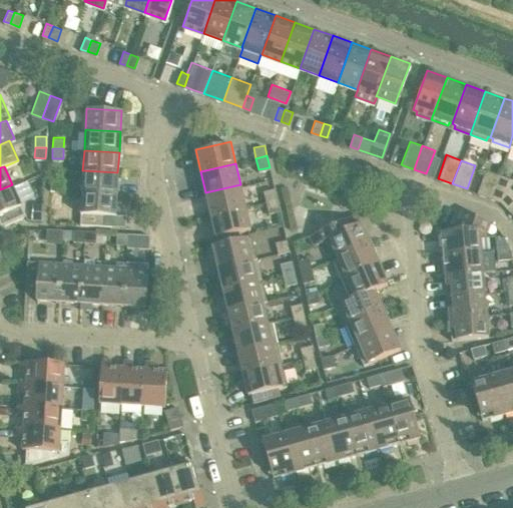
[(491,197),(499,173),(485,168),(477,192),(491,197)]
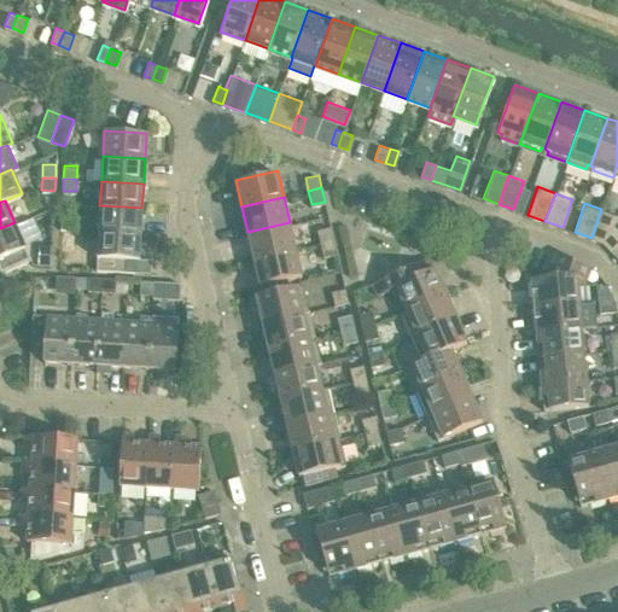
[(140,232),(141,208),(99,205),(98,229),(140,232)]
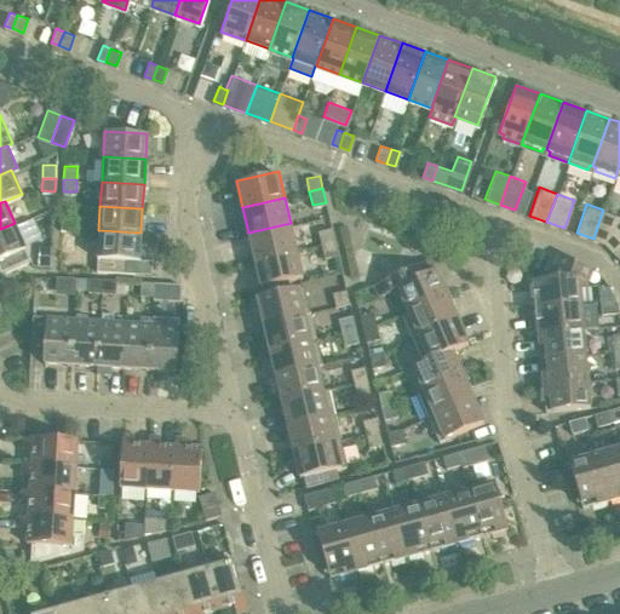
[(603,242),(619,216),(603,210),(593,239),(603,242)]
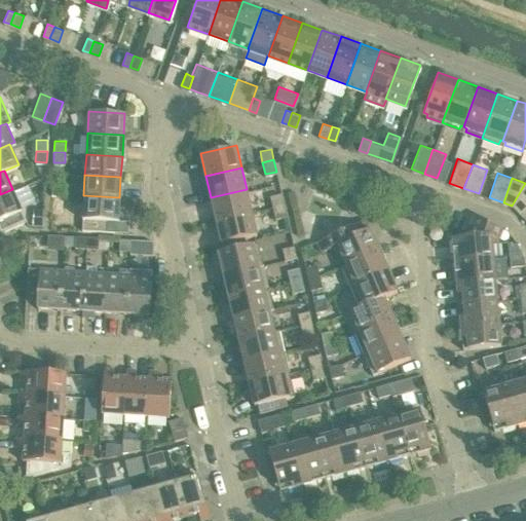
[(62,194),(63,183),(51,182),(51,193),(62,194)]
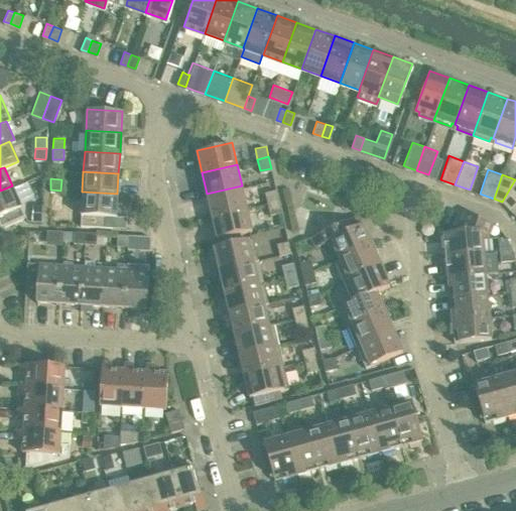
[(515,203),(515,179),(502,202),(510,210),(515,203)]
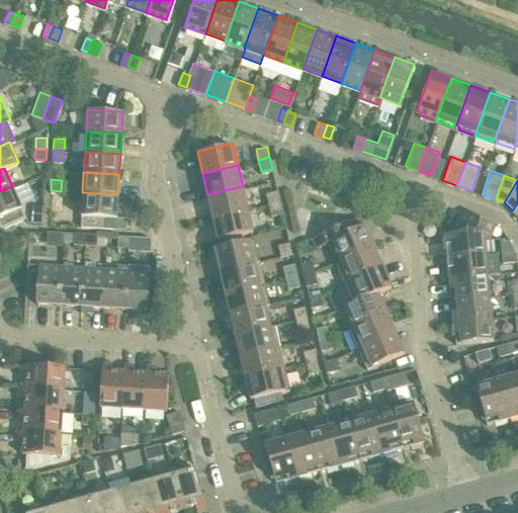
[(0,227),(0,228),(25,217),(12,186),(0,191),(0,227)]
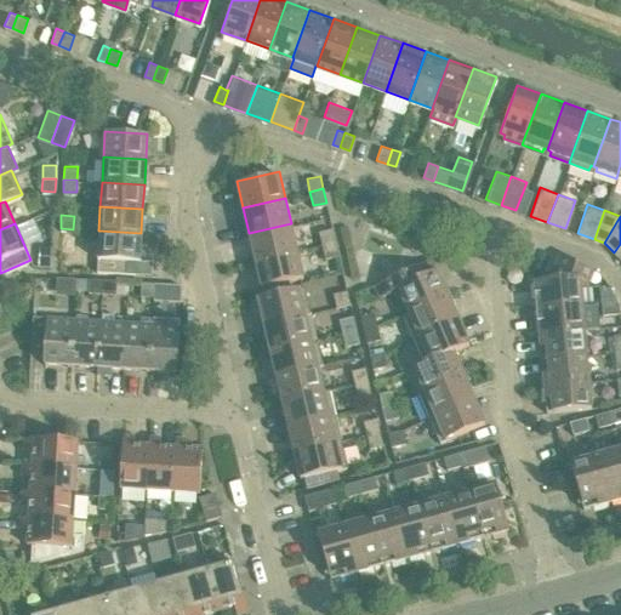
[(255,258),(297,249),(291,223),(249,233),(255,258)]
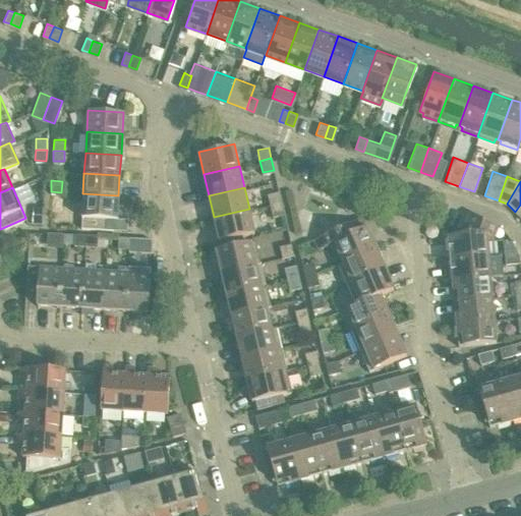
[(270,204),(281,201),(279,189),(267,192),(270,204)]
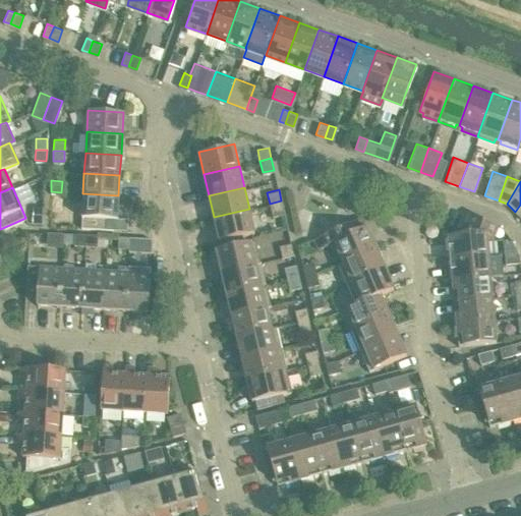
[(117,217),(118,195),(82,193),(80,227),(105,228),(106,217),(117,217)]
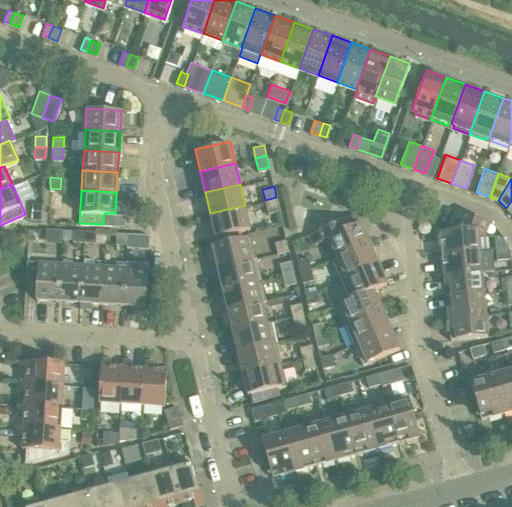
[(268,211),(279,209),(276,197),(265,200),(268,211)]
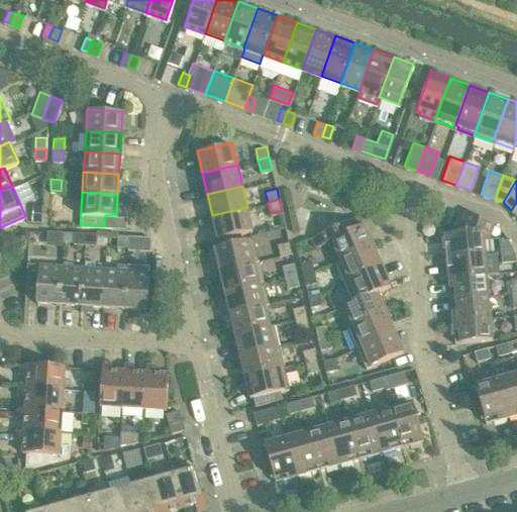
[(42,220),(43,204),(32,203),(31,216),(31,219),(42,220)]
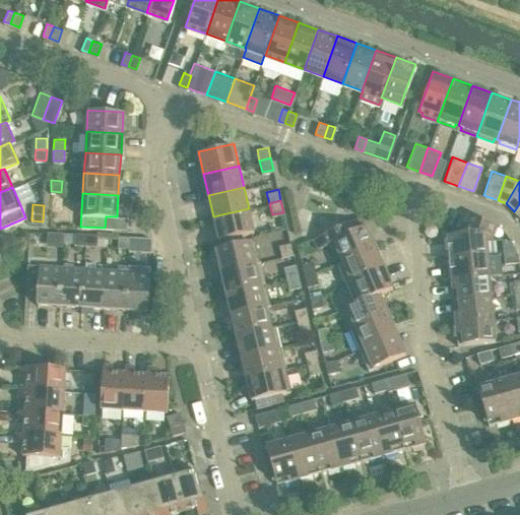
[(218,239),(254,231),(249,208),(213,216),(218,239)]
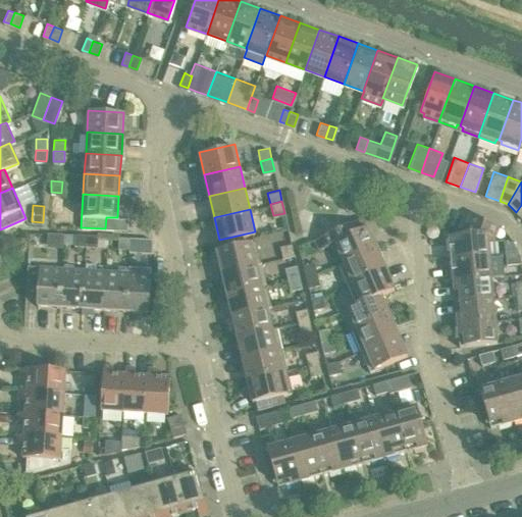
[(493,233),(498,222),(470,213),(463,231),(449,234),(451,256),(488,253),(486,230),(493,233)]
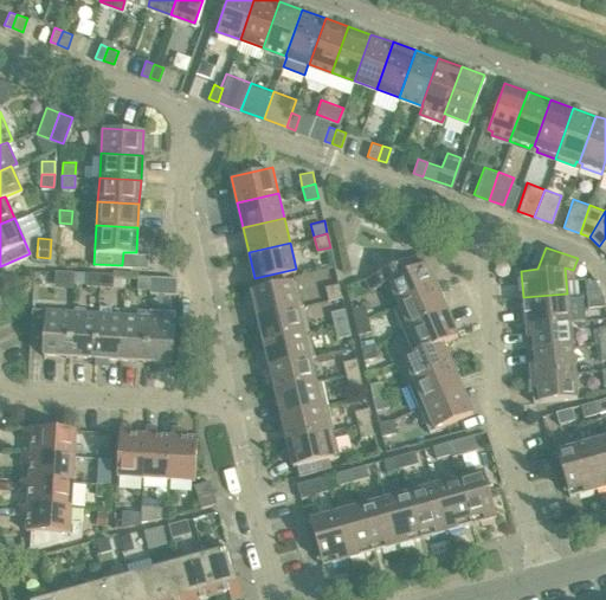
[(426,262),(417,266),(412,256),(366,276),(371,286),(382,282),(393,304),(437,285),(426,262)]
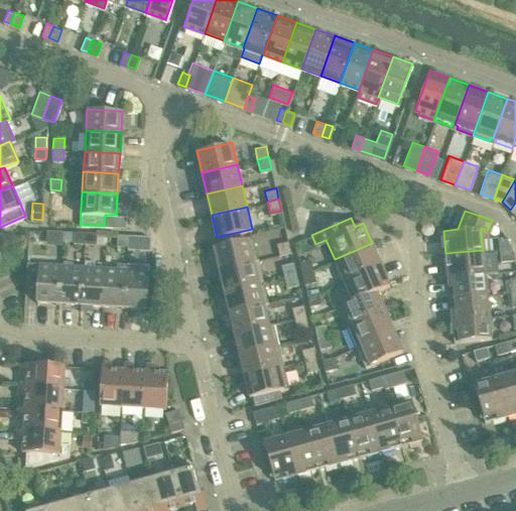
[(84,242),(85,230),(74,230),(74,241),(84,242)]
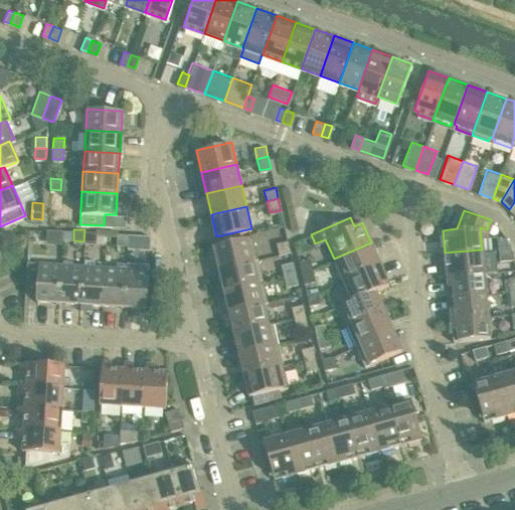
[(96,242),(97,230),(84,229),(83,241),(96,242)]
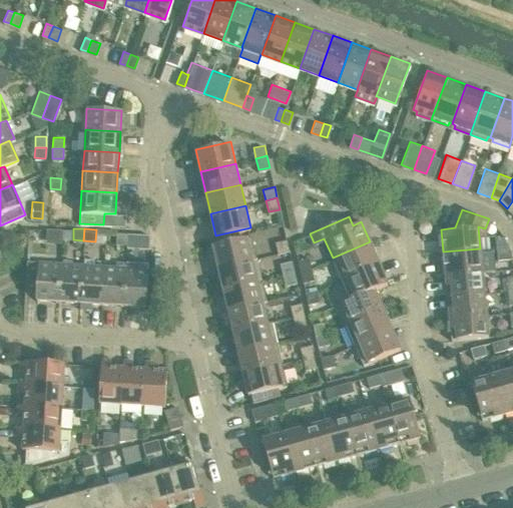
[(126,243),(127,232),(116,231),(116,242),(126,243)]
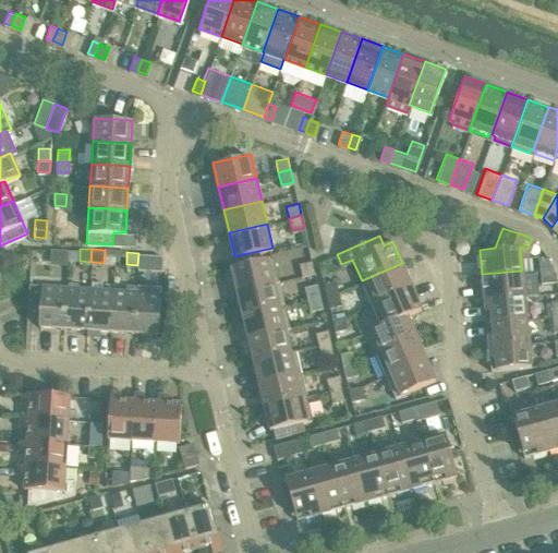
[(161,269),(162,254),(138,253),(137,265),(137,268),(161,269)]
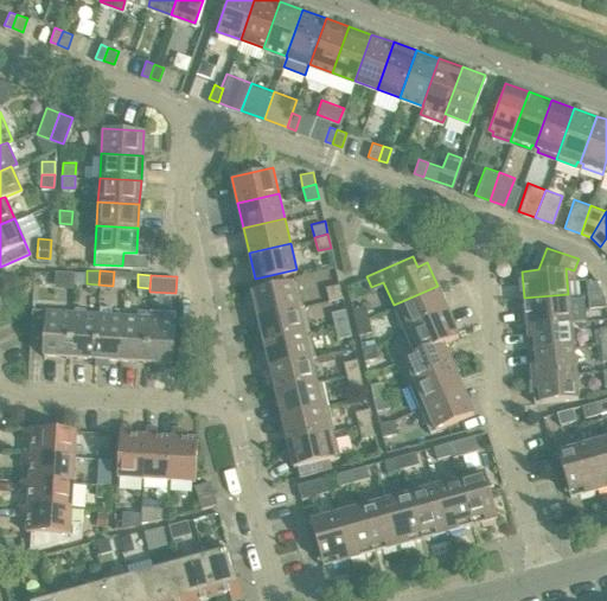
[(304,304),(298,277),(251,288),(257,314),(304,304)]
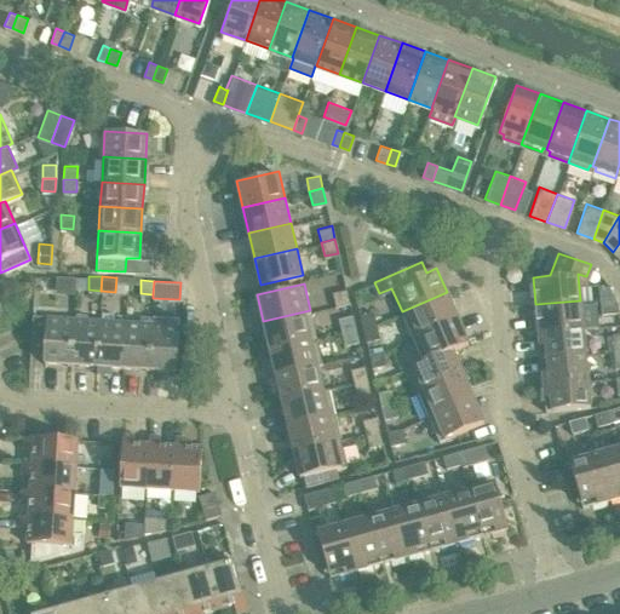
[(614,299),(613,294),(607,283),(598,285),(600,300),(614,299)]
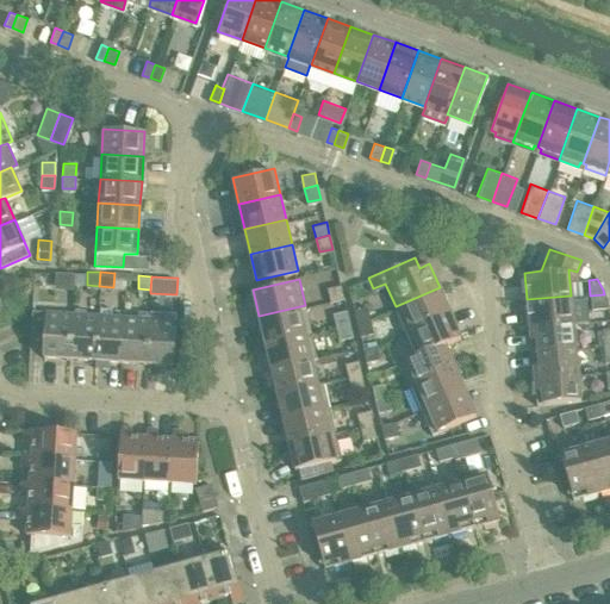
[(330,300),(343,297),(341,284),(328,287),(330,300)]
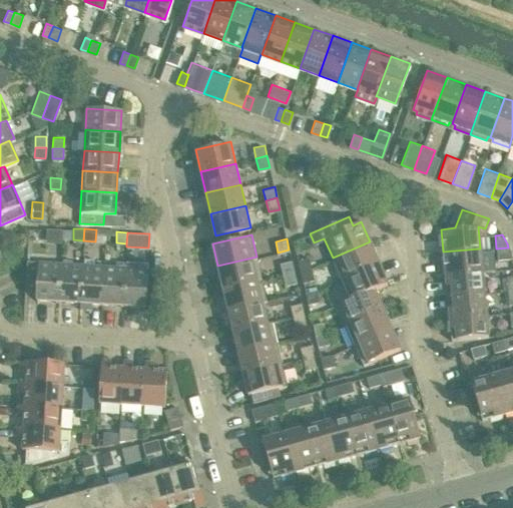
[(342,279),(378,262),(370,241),(333,258),(342,279)]
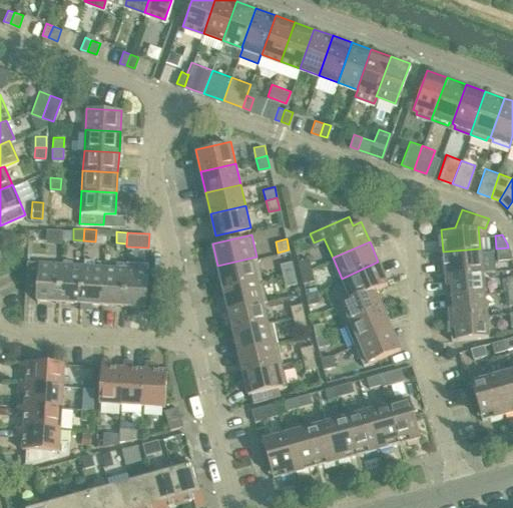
[(511,257),(510,252),(508,247),(496,248),(497,259),(511,257)]
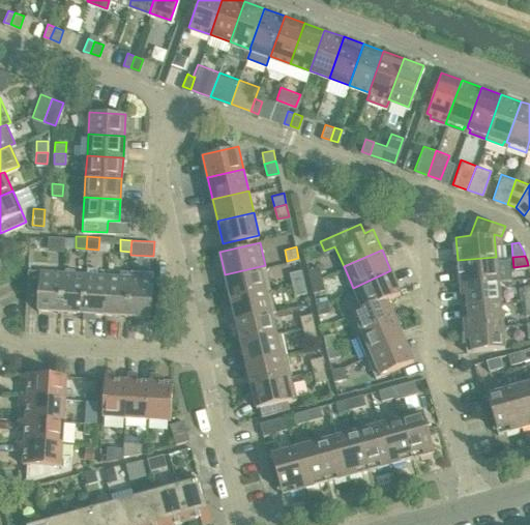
[(460,283),(498,279),(496,257),(458,260),(460,283)]
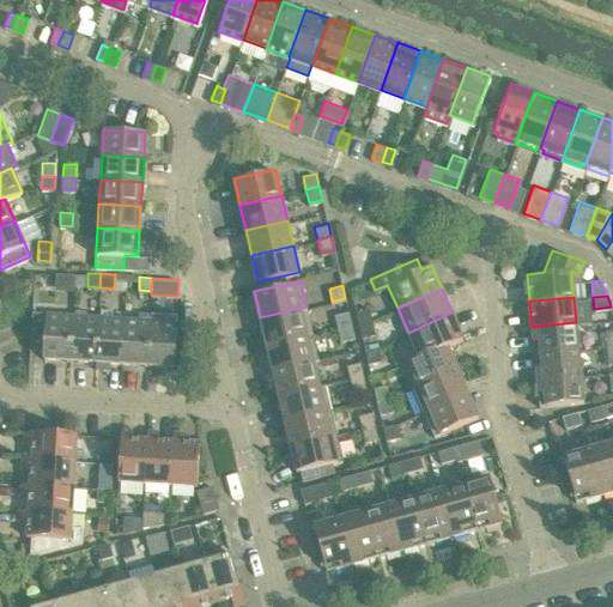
[(96,360),(95,368),(109,369),(109,362),(121,362),(123,316),(113,315),(113,308),(102,307),(101,315),(98,315),(95,360),(96,360)]
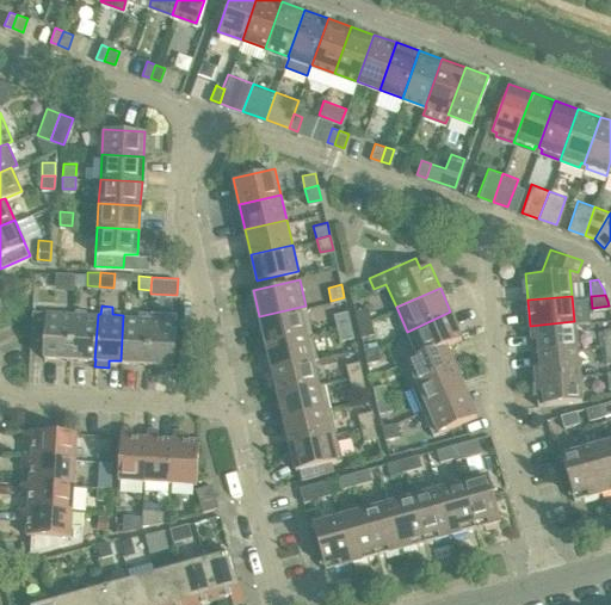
[(265,343),(312,331),(306,306),(259,316),(265,343)]
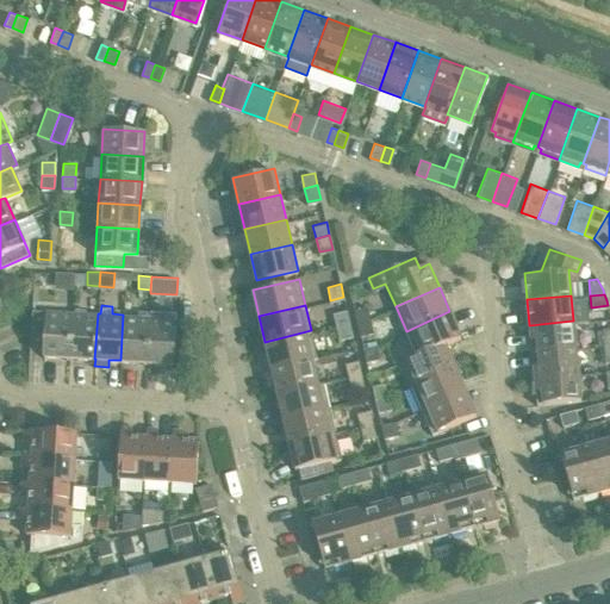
[(358,321),(371,318),(367,305),(354,307),(358,321)]
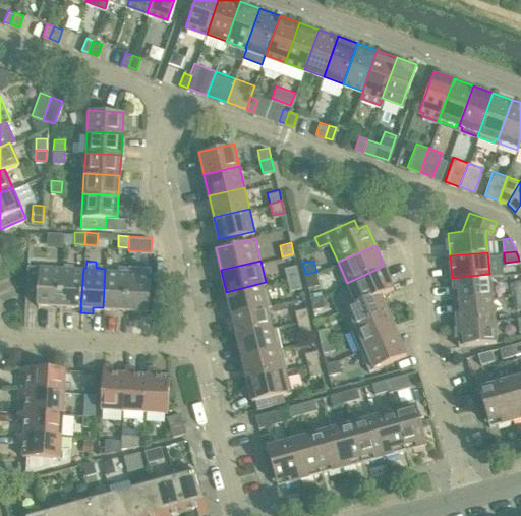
[(62,266),(59,305),(80,306),(83,268),(73,267),(73,263),(63,262),(63,266),(62,266)]
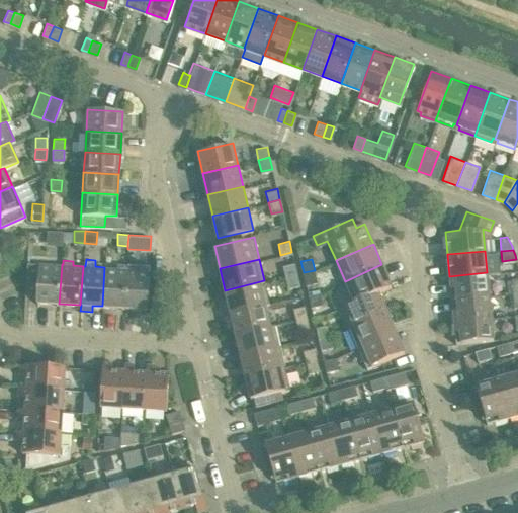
[(59,304),(62,264),(26,262),(24,294),(36,295),(36,302),(59,304)]
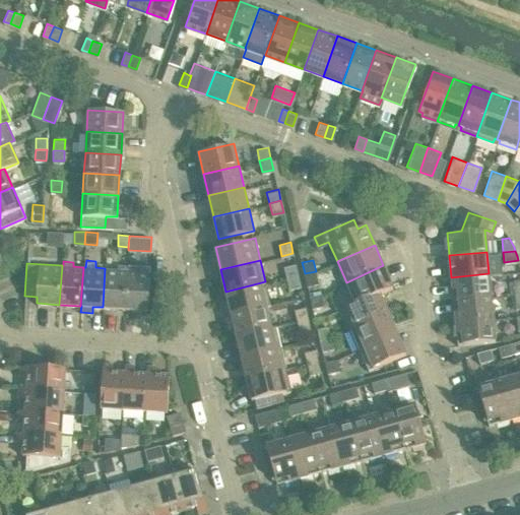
[(125,308),(127,264),(117,263),(117,269),(105,268),(103,307),(125,308)]
